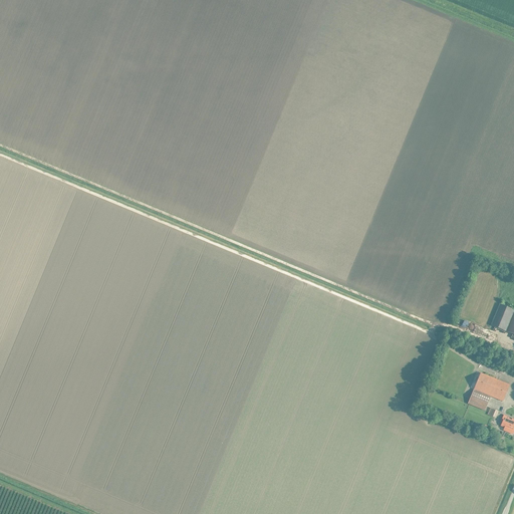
[(513,312),(513,309),(499,304),(491,325),(506,331),(513,312)]
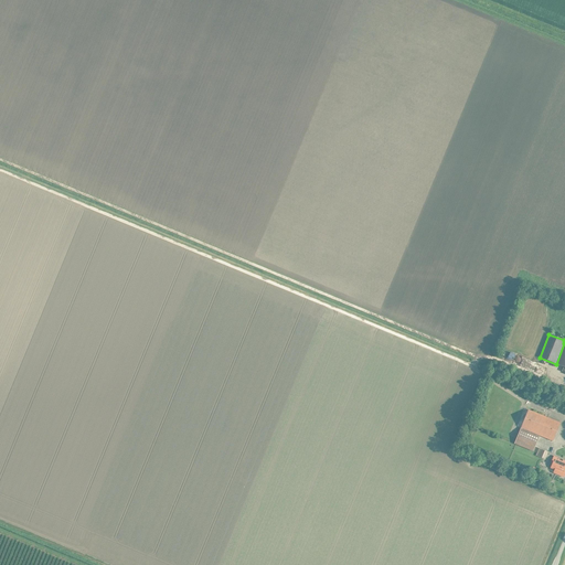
[(560,423),(528,409),(521,428),(539,436),(552,441),(560,423)]
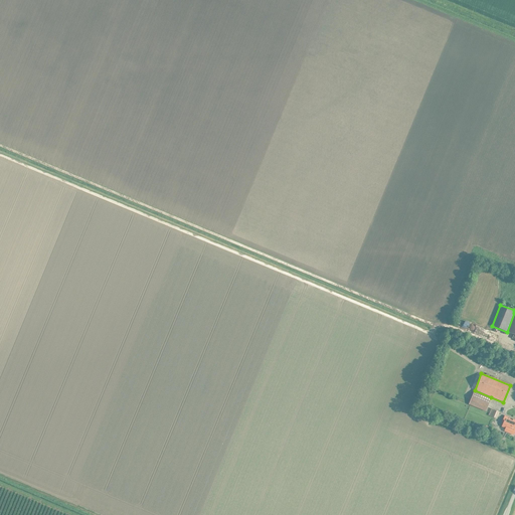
[(491,397),(475,390),(469,404),(485,411),(491,397)]
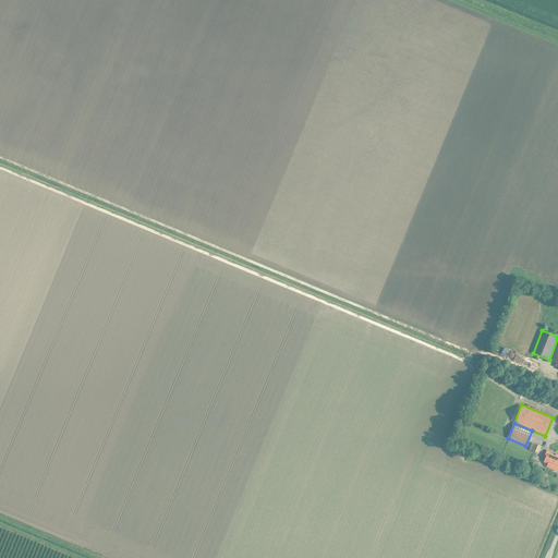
[(529,450),(538,453),(542,447),(532,443),(529,450)]
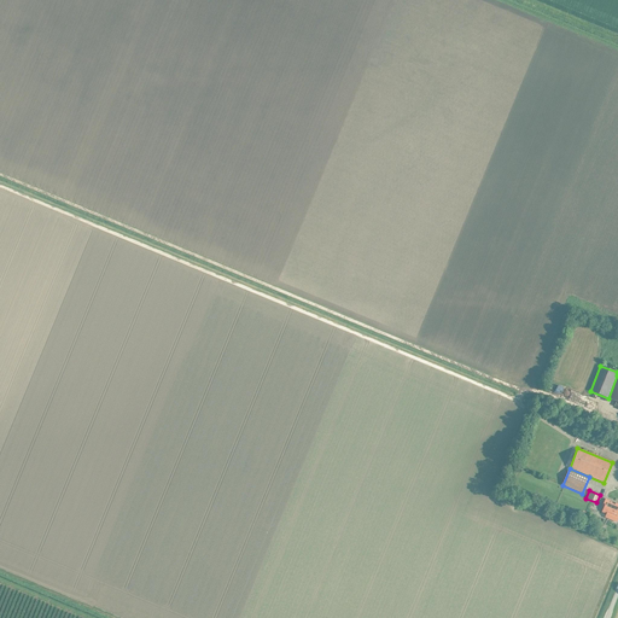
[(604,503),(605,503),(602,512),(606,513),(605,517),(617,522),(617,518),(617,514),(617,511),(617,503),(605,500),(604,503)]
